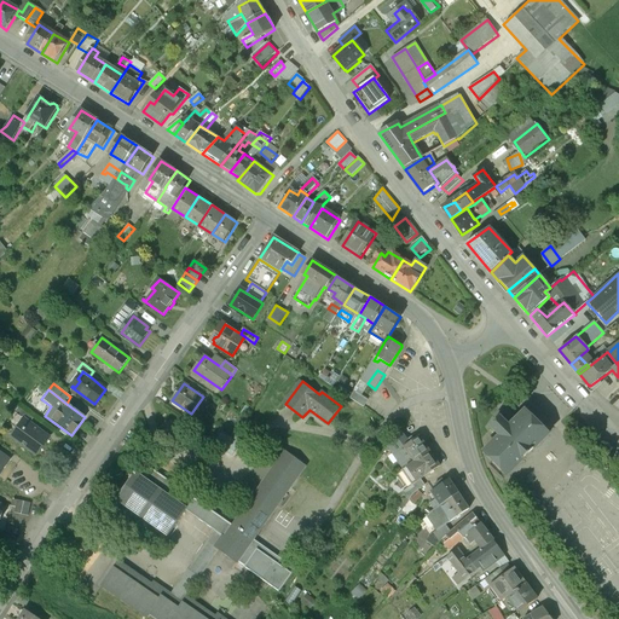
[(369,400),(354,391),(350,399),(364,408),(369,400)]
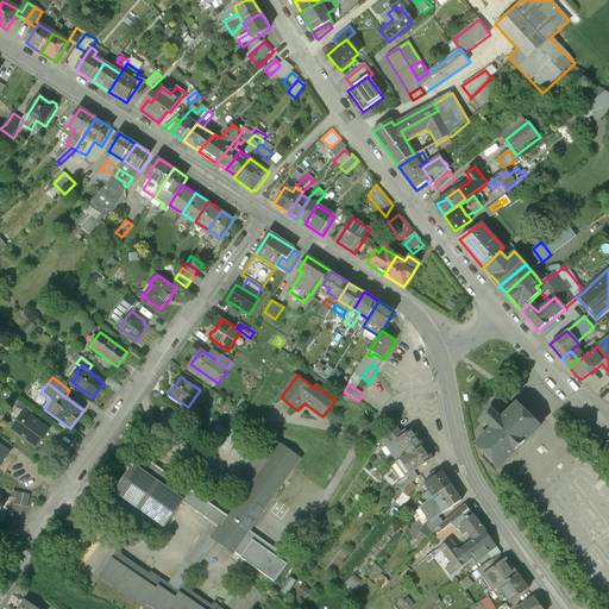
[(188,407),(169,394),(165,400),(184,413),(188,407)]
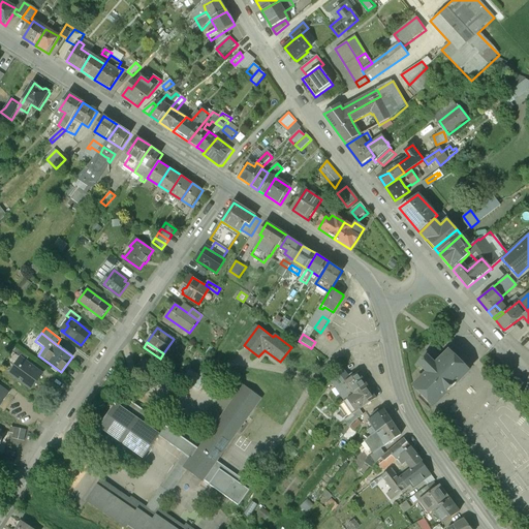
[(29,356),(18,348),(13,353),(26,362),(29,356)]
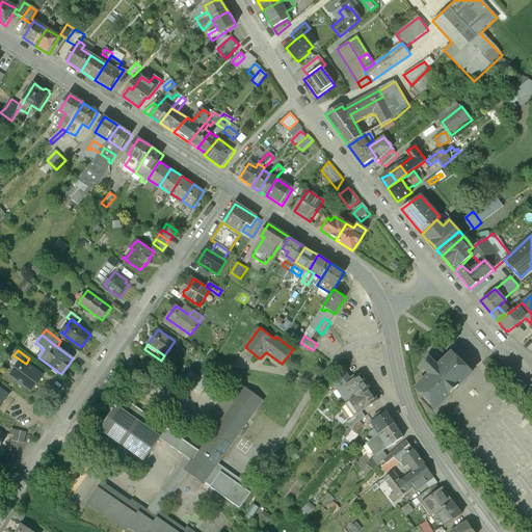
[(437,366),(429,358),(422,367),(429,374),(415,389),(435,408),(471,373),(451,352),(437,366)]
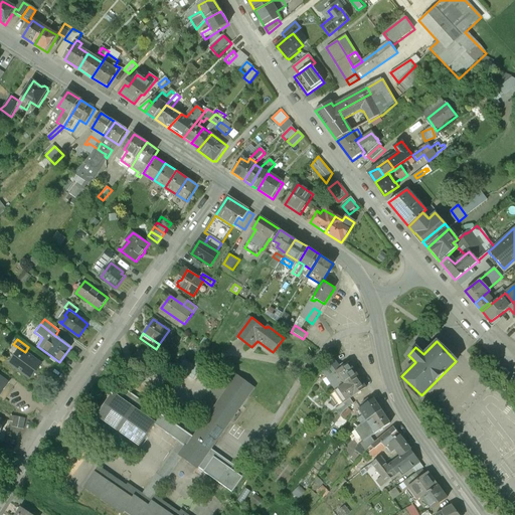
[(25,352),(13,344),(6,353),(13,358),(9,364),(30,379),(36,371),(40,364),(25,352)]
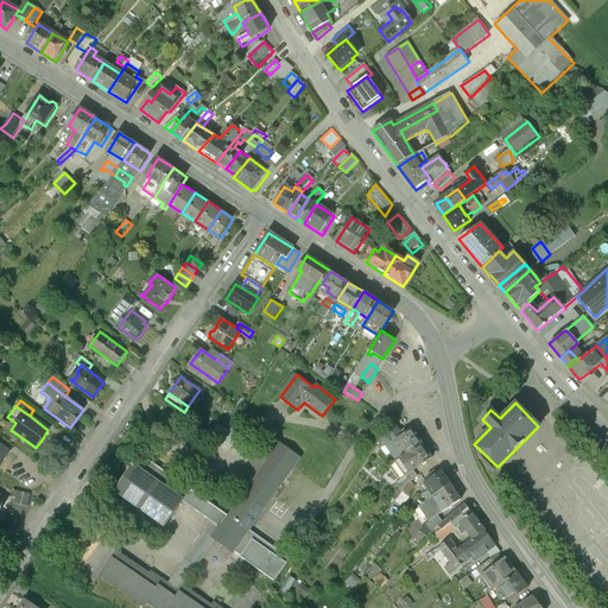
[(217,423),(211,431),(225,441),(229,431),(217,423)]
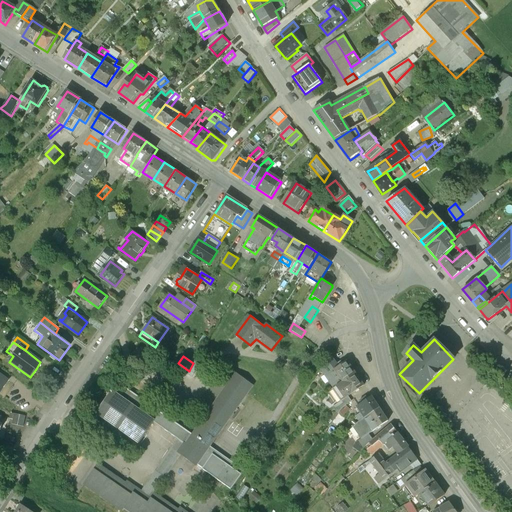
[(333,356),(330,358),(324,367),(332,378),(338,374),(335,369),(339,366),(338,364),(333,356)]
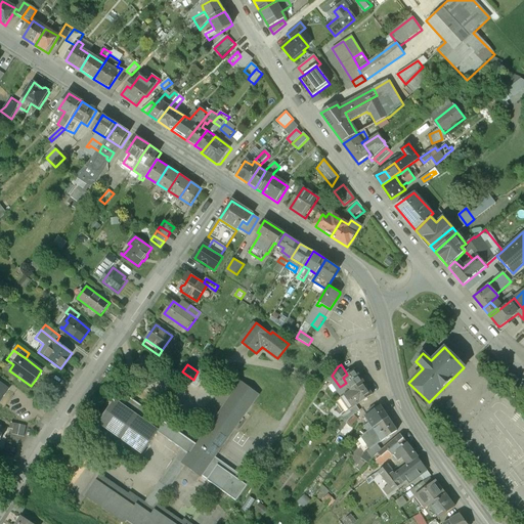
[(356,368),(350,373),(349,370),(346,373),(347,375),(343,378),(346,383),(351,391),(364,382),(356,368)]
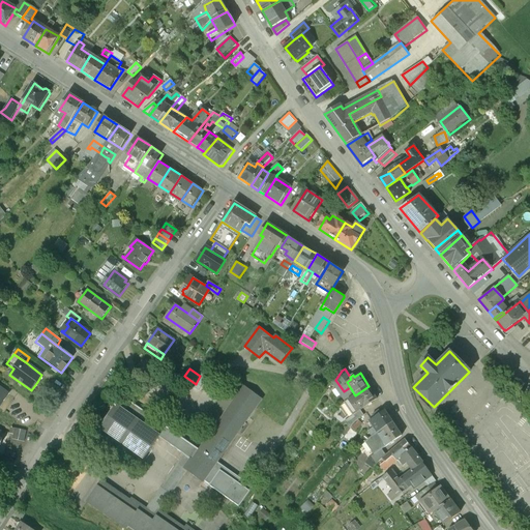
[(200,450),(194,460),(192,459),(184,469),(188,471),(203,481),(204,480),(239,505),(253,487),(217,462),(218,461),(218,460),(252,413),(262,399),(241,384),(233,396),(236,400),(200,450)]
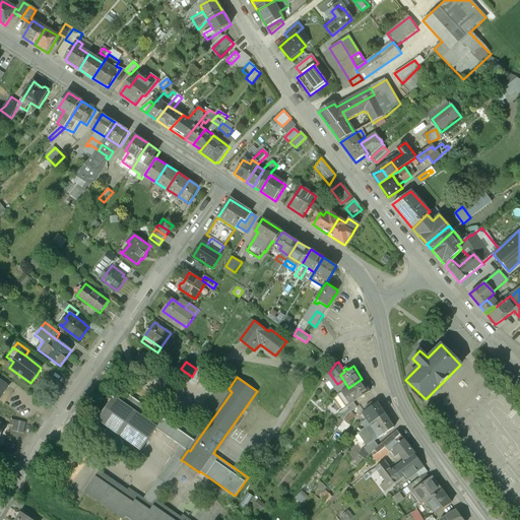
[(348,388),(338,395),(346,407),(354,402),(370,391),(362,379),(348,388)]
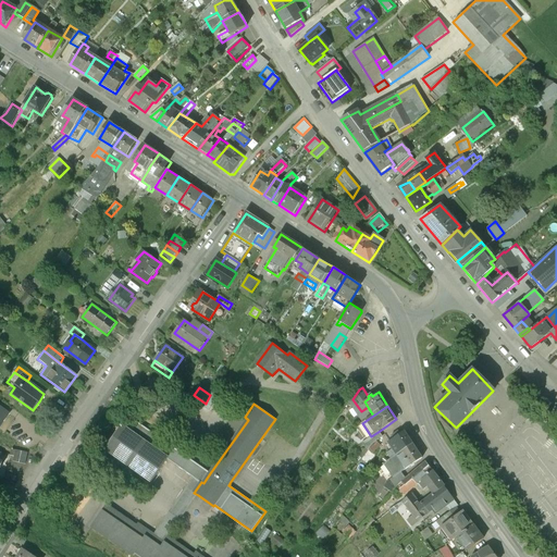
[(175,448),(128,416),(123,423),(121,425),(122,426),(113,437),(113,436),(109,442),(110,443),(106,449),(152,482),(168,459),(175,448)]
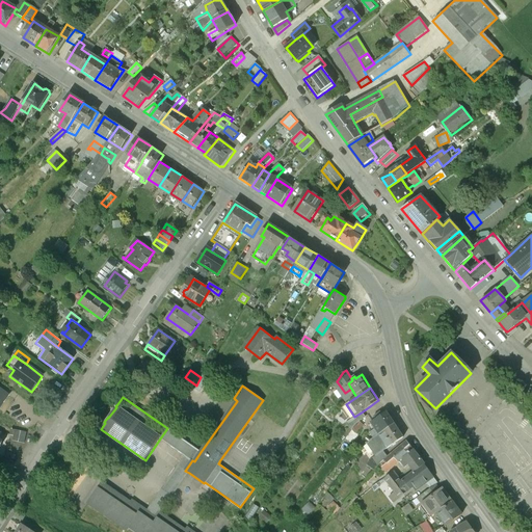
[(354,417),(347,423),(351,429),(352,428),(356,423),(360,421),(366,417),(363,411),(354,417)]
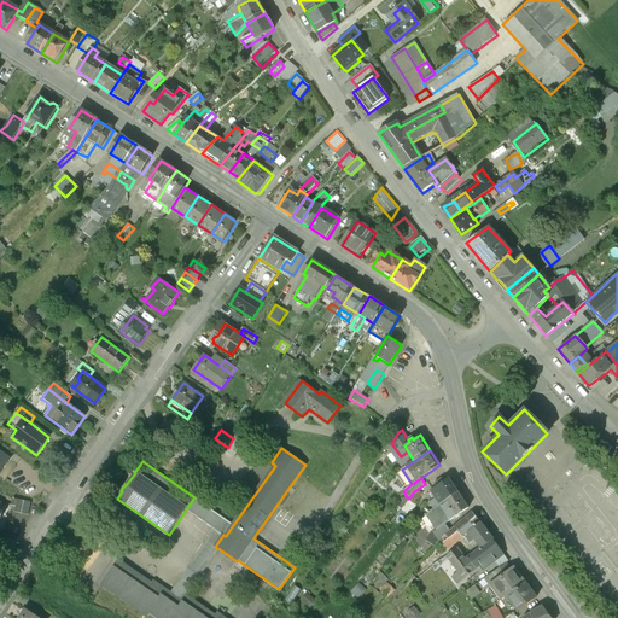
[(448,478),(441,483),(438,481),(433,483),(436,487),(430,490),(439,505),(458,493),(448,478)]
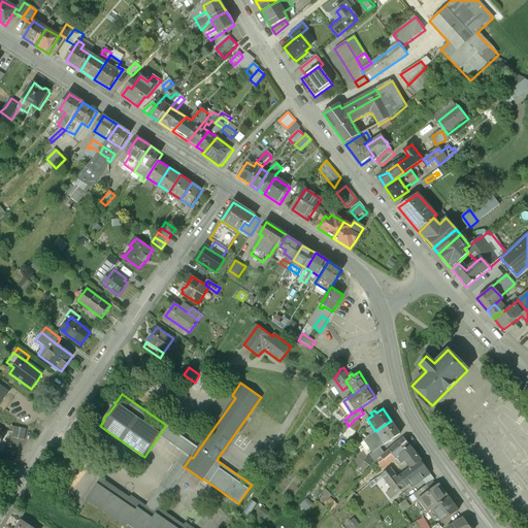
[(357,418),(354,420),(350,425),(353,429),(361,423),(357,418)]
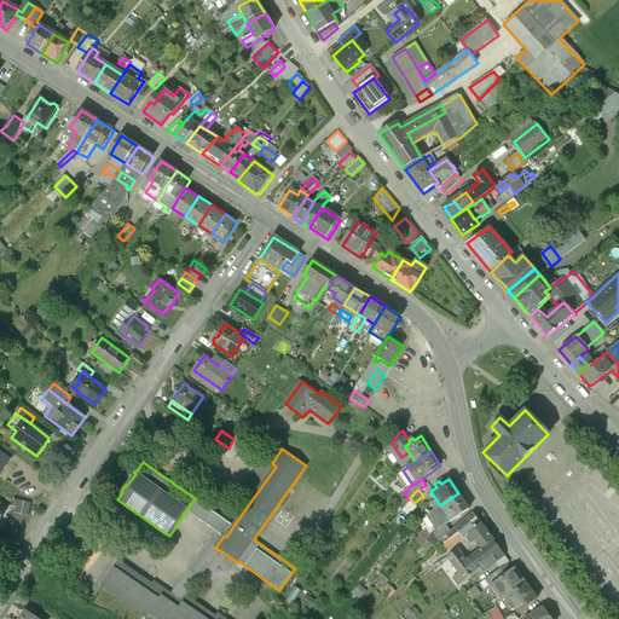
[(458,493),(440,505),(452,521),(469,509),(458,493)]
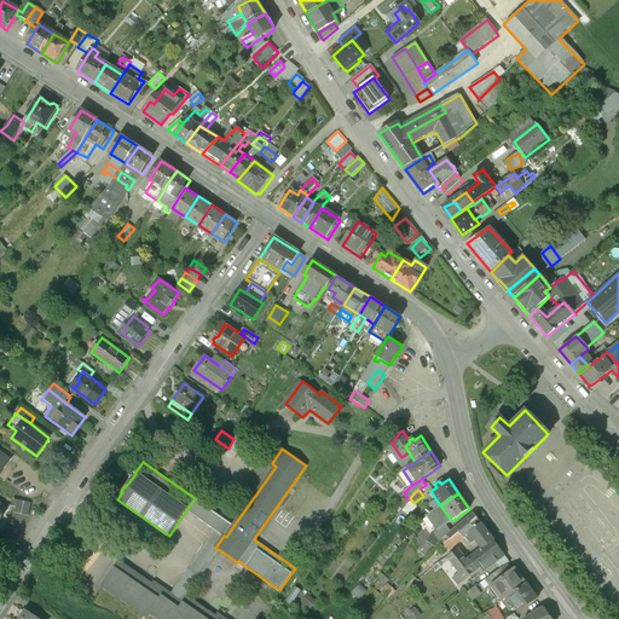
[(233,526),(195,498),(186,510),(217,531),(224,536),(226,537),(233,526)]
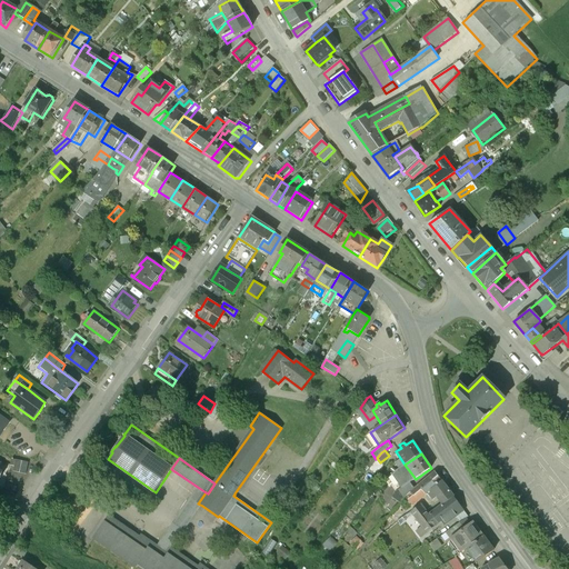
[(28,462),(16,460),(11,459),(10,466),(15,467),(13,471),(26,475),(28,462)]
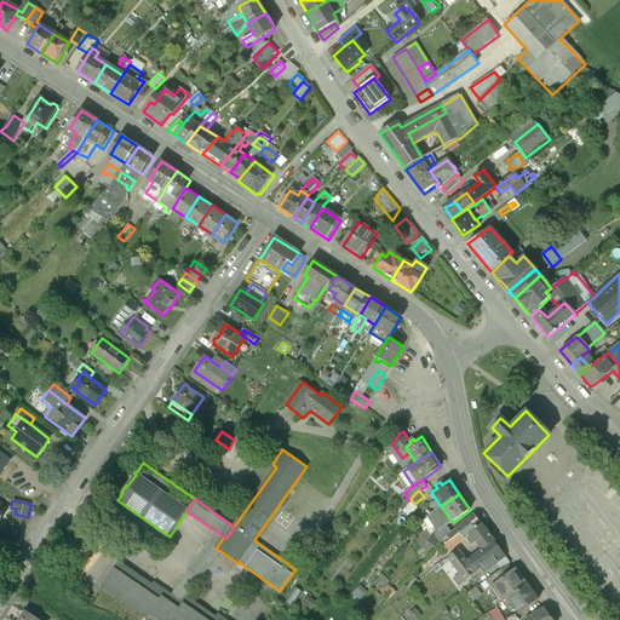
[(474,515),(448,537),(455,546),(466,538),(471,543),(475,539),(480,546),(491,538),(474,515)]
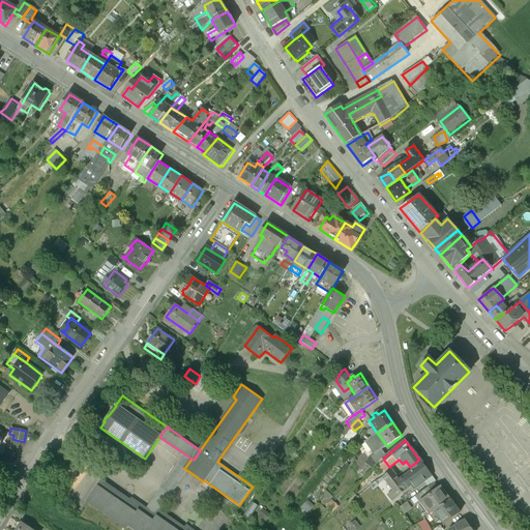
[(185,454),(147,508),(131,498),(130,500),(101,479),(88,500),(126,527),(128,525),(136,529),(193,529),(186,526),(185,528),(160,510),(188,471),(184,469),(192,459),(185,454)]
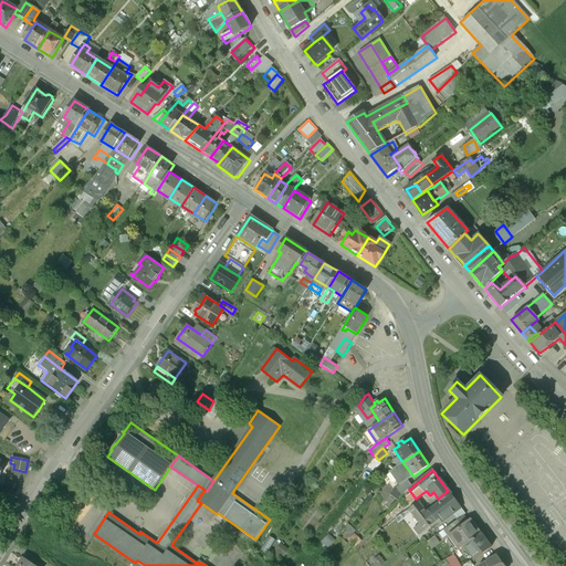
[(448,491),(438,499),(440,502),(451,494),(448,491)]
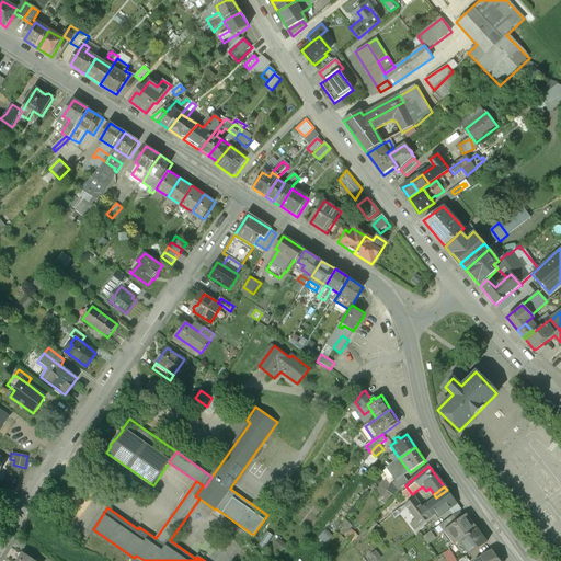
[(447,490),(436,497),(437,499),(424,507),(433,517),(435,515),(438,518),(457,504),(447,490)]
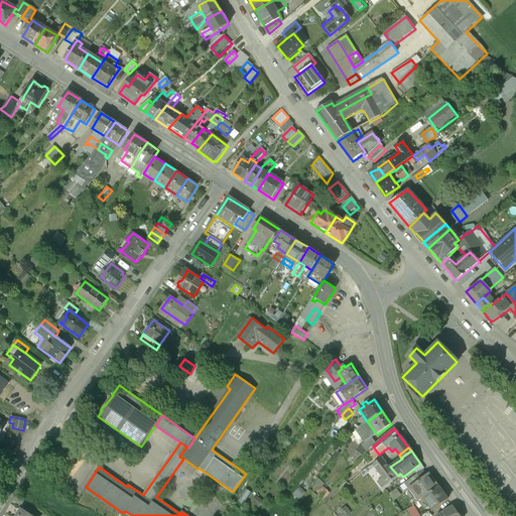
[(390,467),(389,468),(382,458),(373,465),(383,478),(377,482),(382,488),(398,476),(390,467)]
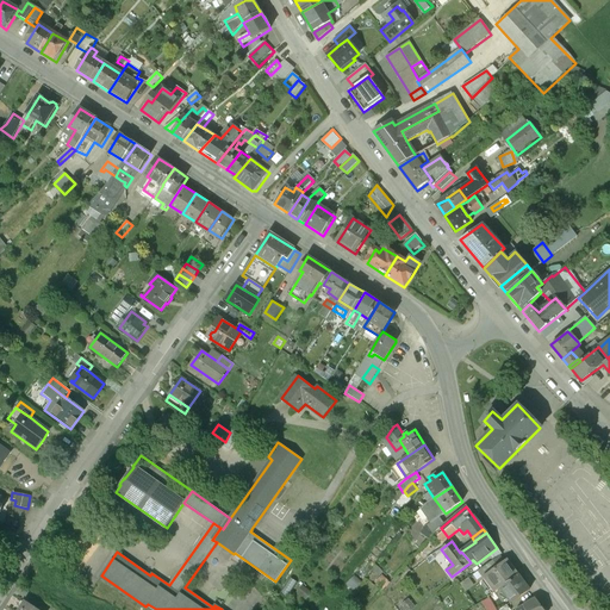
[(505,559),(483,576),(493,592),(499,587),(517,574),(505,559)]
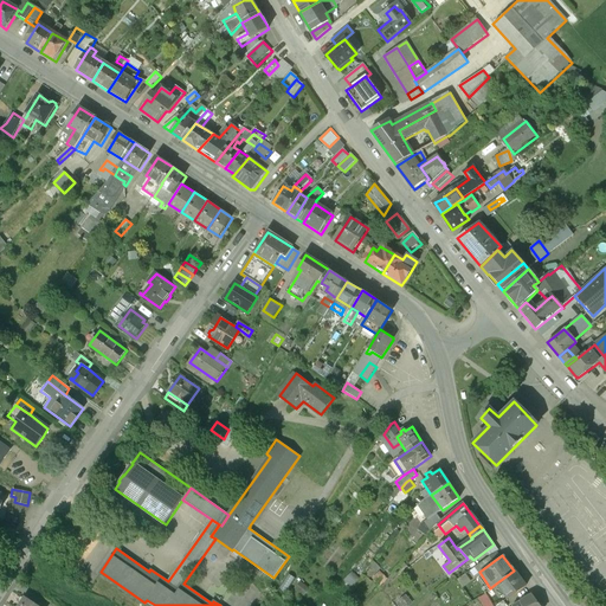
[(373,563),(367,574),(384,585),(391,574),(373,563)]
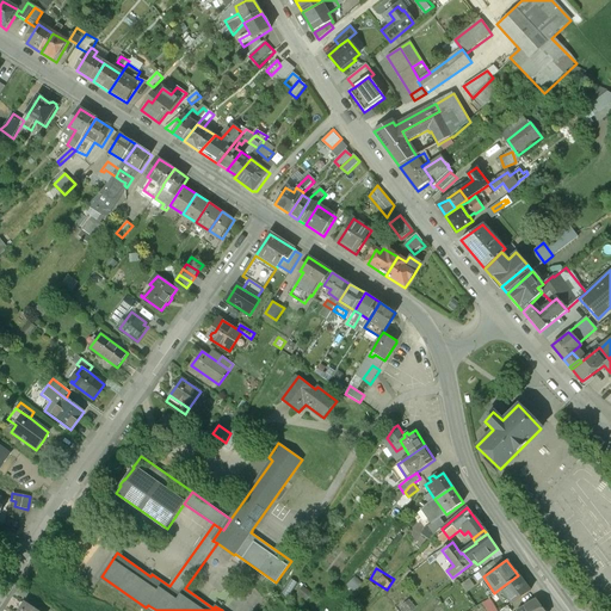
[(518,575),(500,588),(511,604),(530,591),(518,575)]
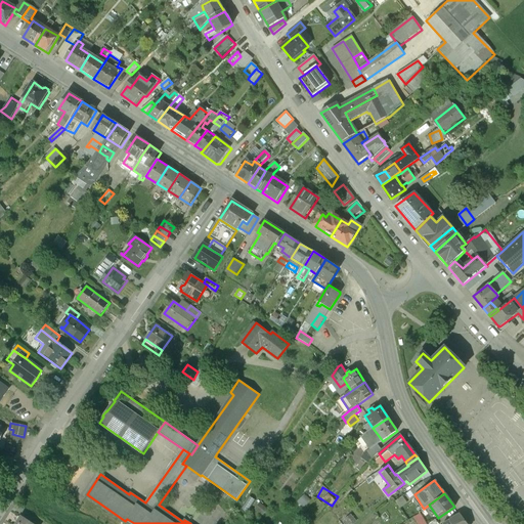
[(346,523),(353,523),(358,520),(352,514),(345,522),(346,523)]
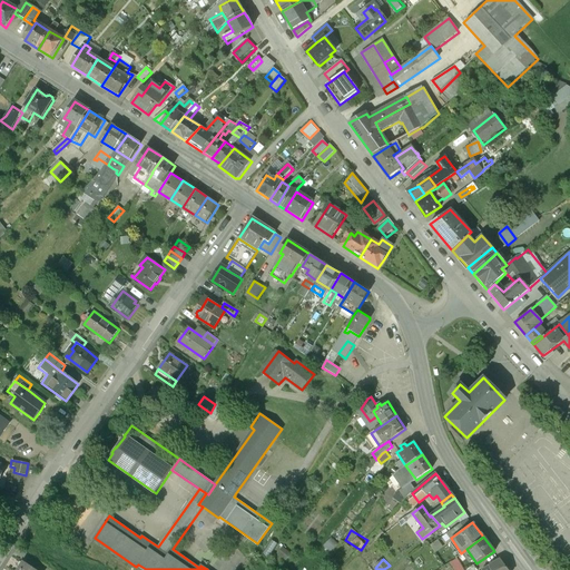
[(457,560),(451,563),(454,569),(462,569),(463,569),(462,569),(460,566),(457,560)]
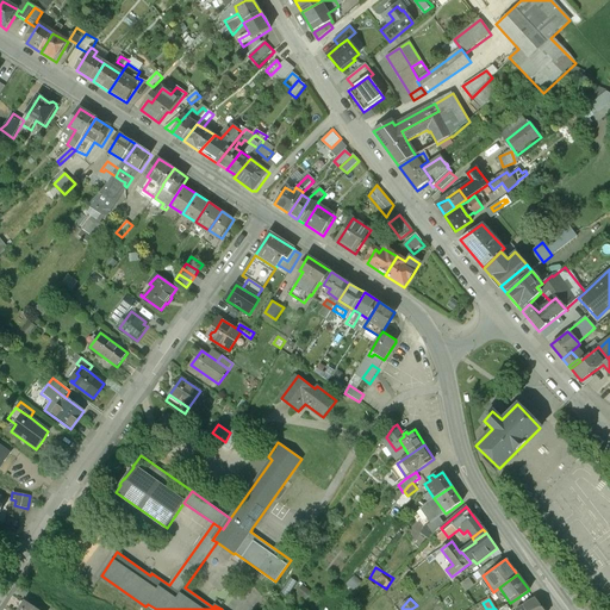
[(543,609),(535,599),(530,602),(523,605),(524,609),(543,609)]
